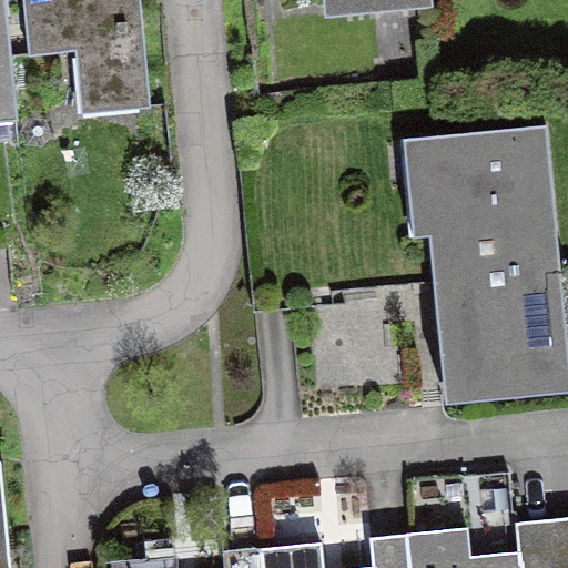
[(0,0),(0,97),(4,97),(7,122),(17,121),(4,0),(0,0)]
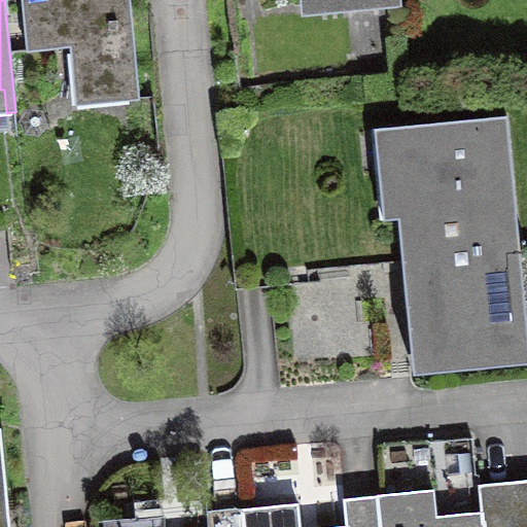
[(23,0),(28,53),(82,47),(85,82),(128,78),(131,102),(140,101),(130,0),(23,0)]
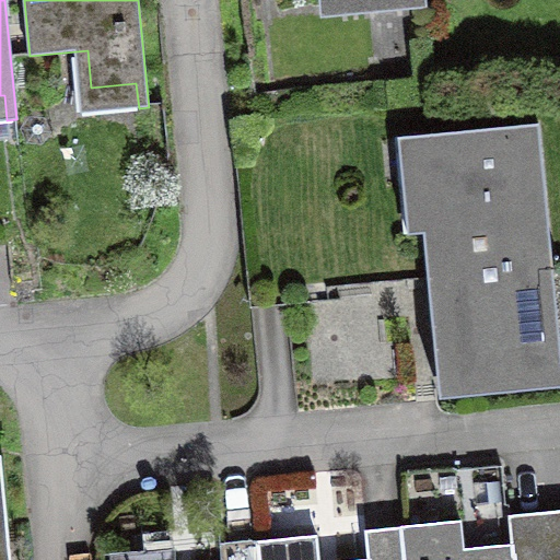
[(559,340),(538,123),(413,135),(438,381),(559,368),(559,340)]
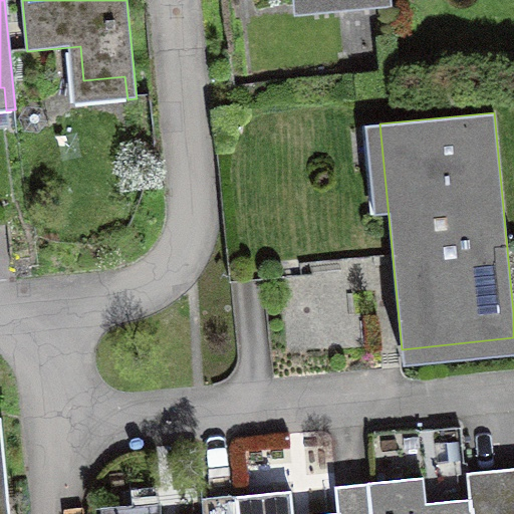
[(0,513),(8,513),(0,427),(0,426),(0,513)]
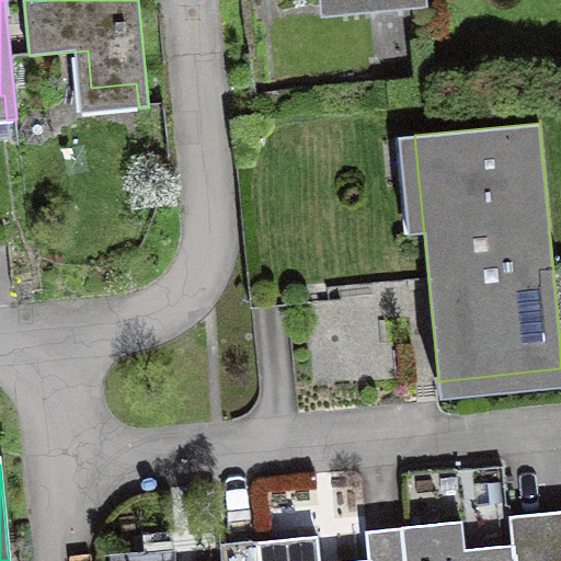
[(560,560),(560,511),(547,513),(551,560),(560,560)]
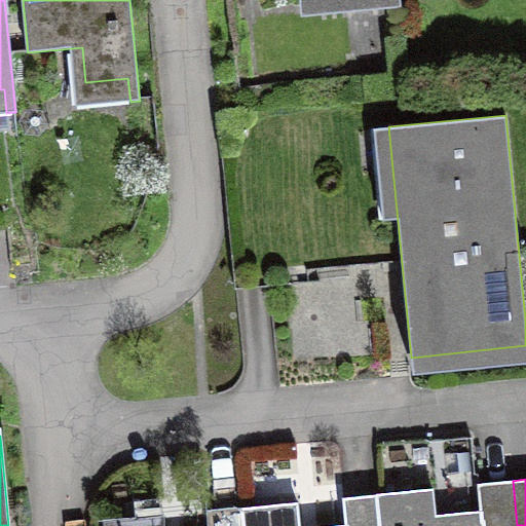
[(479,484),(482,520),(437,525),(433,489),(376,494),(379,525),(517,525),(513,481),(479,484)]
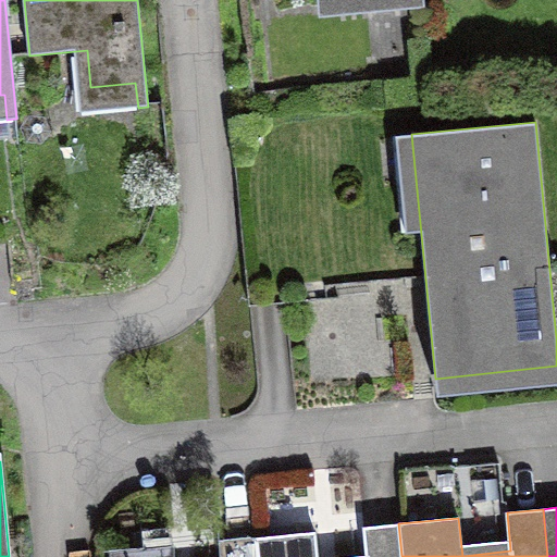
[(363,527),(367,556),(317,556),(314,532),(256,539),(257,556),(401,556),(398,523),(363,527)]
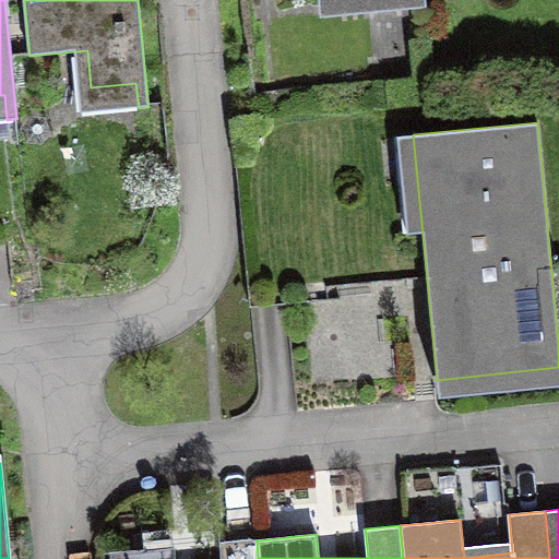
[(258,558),(257,540),(222,544),(223,558),(177,558),(176,548),(113,554),(113,558),(258,558)]
